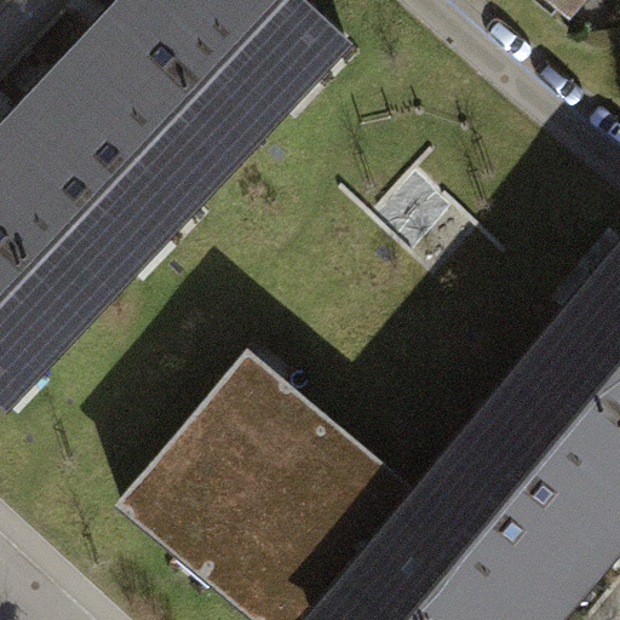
[(339,32),(305,0),(121,0),(24,103),(156,225),(339,32)]
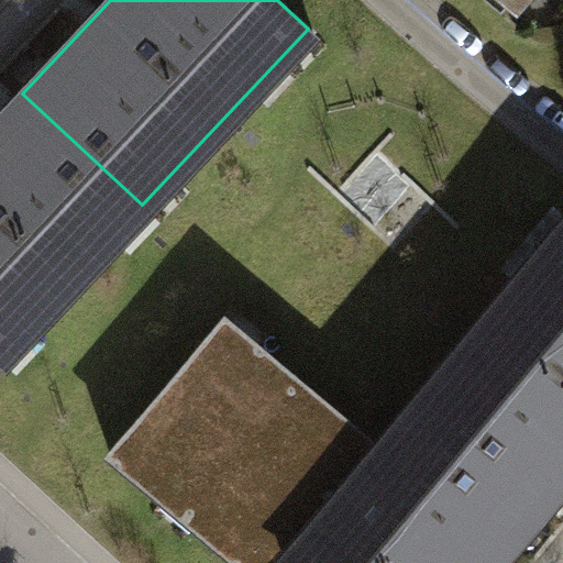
[(497,0),(512,13),(518,9),(537,25),(559,0),(497,0)]
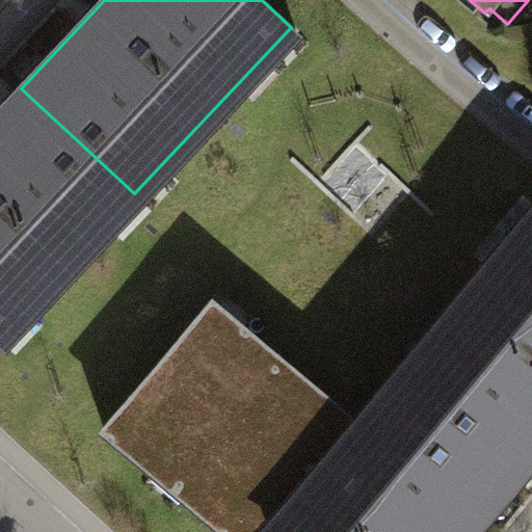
[(0,327),(5,331),(134,193),(21,88),(0,110),(0,327)]
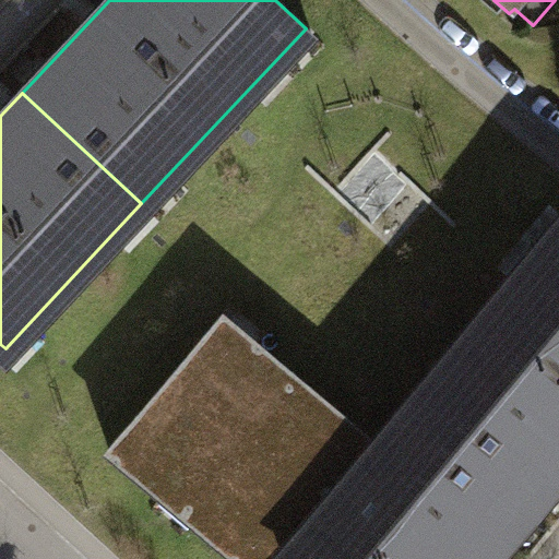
[(558,480),(558,212),(413,394),(542,502),(558,480)]
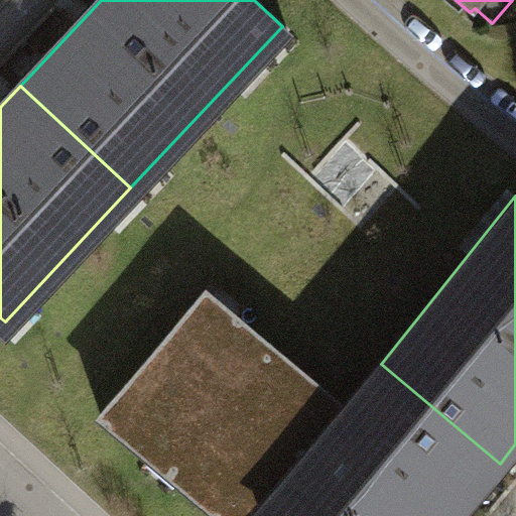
[(203,291),(99,418),(221,515),(458,515),(500,464),(381,364),(347,407),(203,291)]
